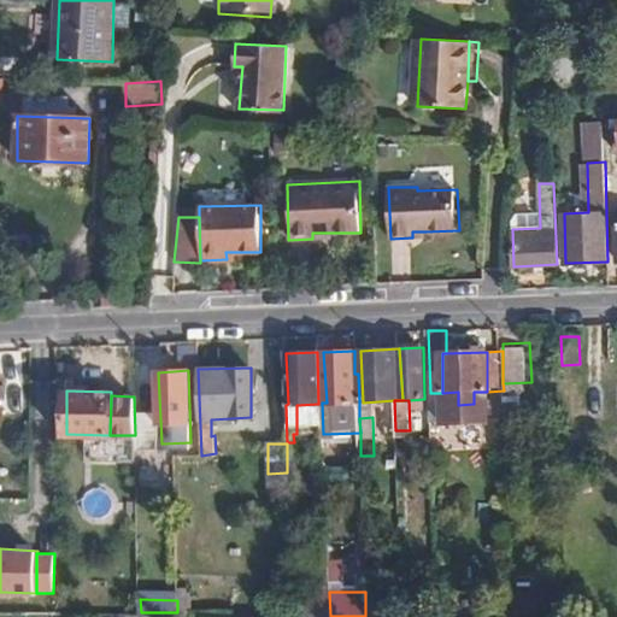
[(177,600),(177,612),(192,612),(191,600),(177,600)]
